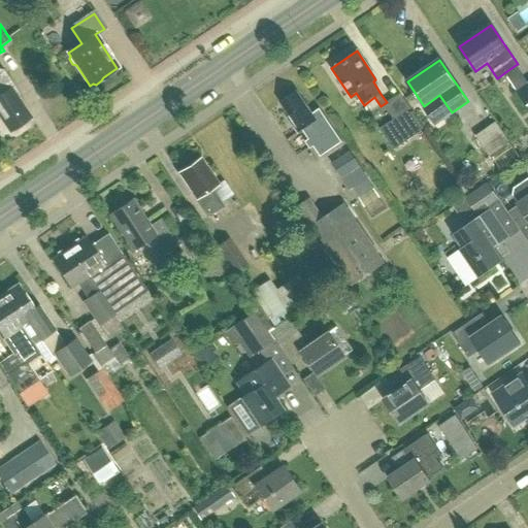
[(527,81),(527,83),(516,65),(505,72),(519,91),(527,105),(527,81)]
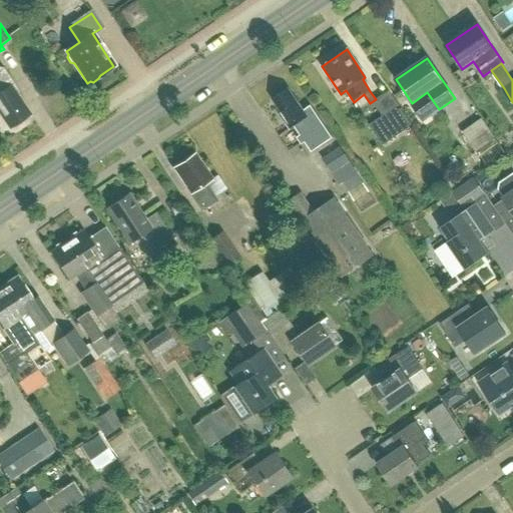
[(29,114),(18,97),(19,91),(4,67),(0,66),(0,114),(9,128),(11,126),(15,127),(20,123),(21,120),(29,114)]
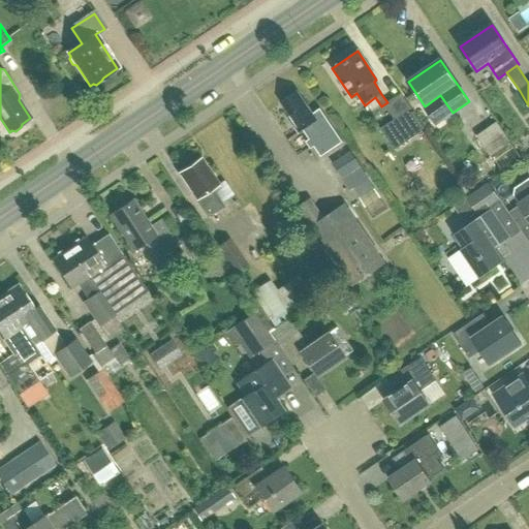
[(306,104),(297,92),(281,102),(292,119),(289,122),(297,133),(303,129),(320,157),(342,143),(320,110),(313,114),(307,104),(306,104)]
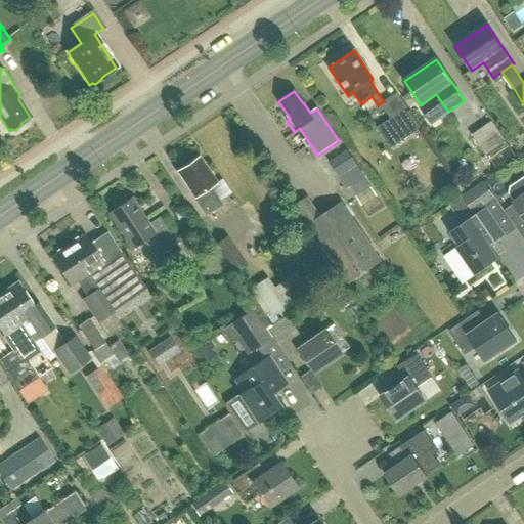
[(391,148),(418,130),(404,110),(377,128),(391,148)]
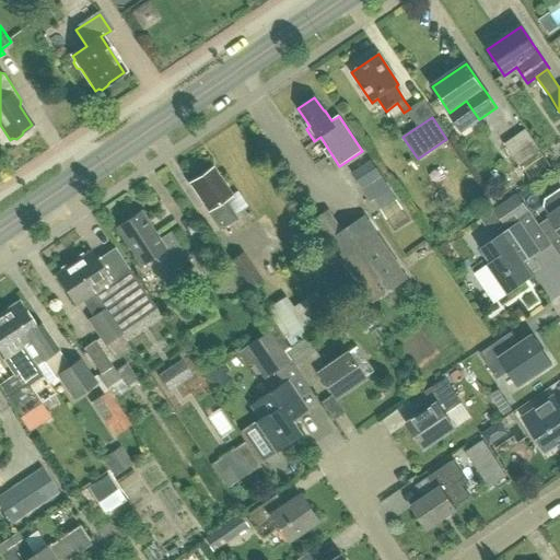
[(520,166),(540,151),(526,129),(504,144),(520,166)]
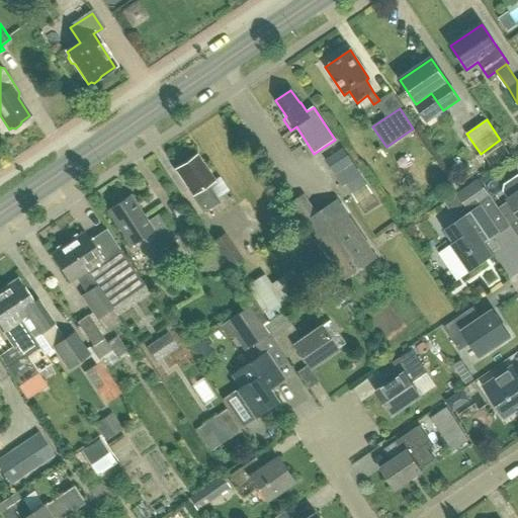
[(335,175),(353,163),(343,148),(325,160),(335,175)]
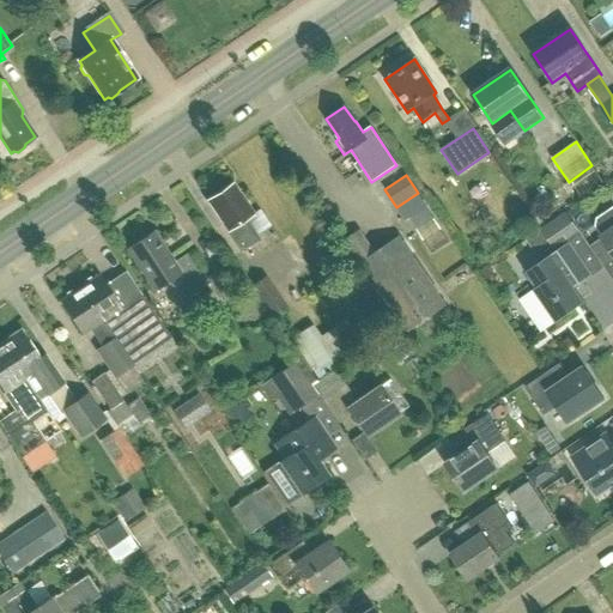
[(241,252),(259,240),(244,219),(252,214),(232,184),(207,201),(241,252)]
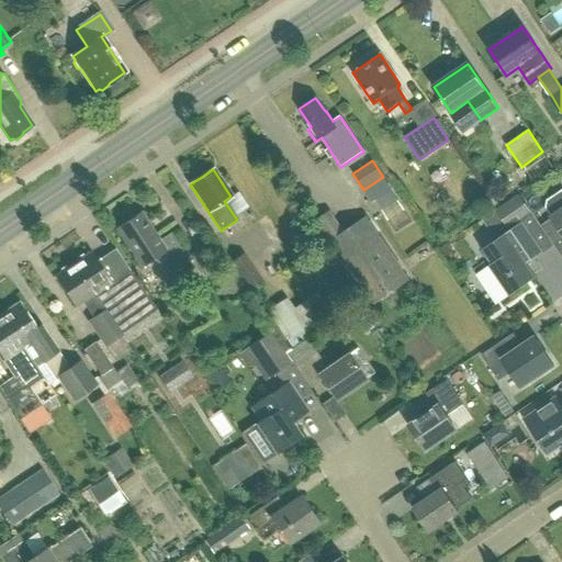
[(373,202),(391,190),(382,178),(366,189),(373,202)]
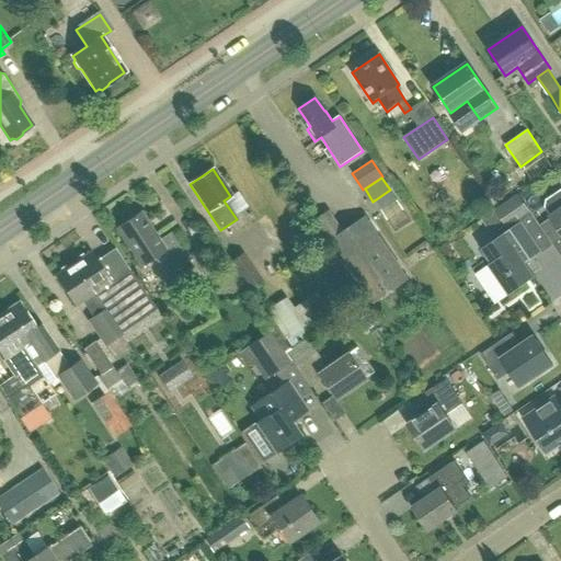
[(560,191),(547,201),(545,208),(551,217),(540,225),(552,243),(560,254),(560,191)]
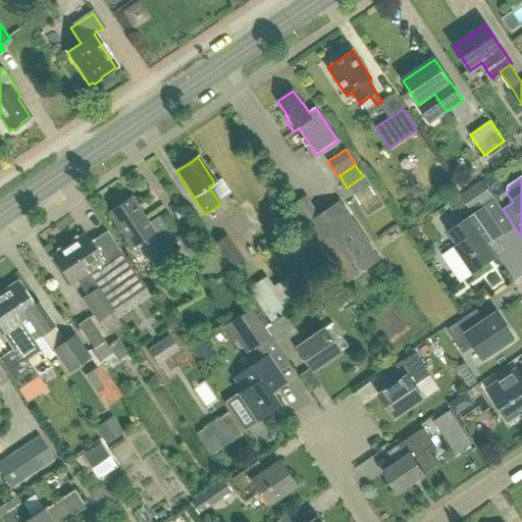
[(464,280),(474,273),(499,257),(489,244),(504,233),(514,226),(503,209),(494,197),(493,198),(491,195),(482,180),(460,195),(469,208),(479,202),(482,205),(483,204),(485,207),(460,223),(447,233),(456,246),(446,253),(464,280)]
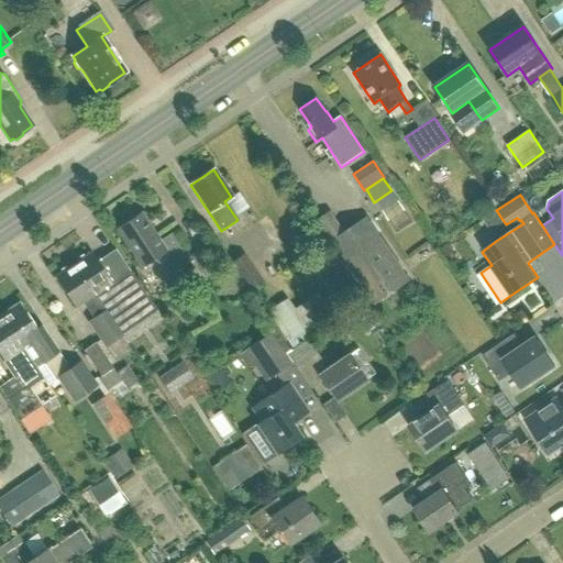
[(159,241),(141,213),(117,230),(134,257),(135,256),(142,266),(155,258),(167,276),(189,261),(170,233),(159,241)]
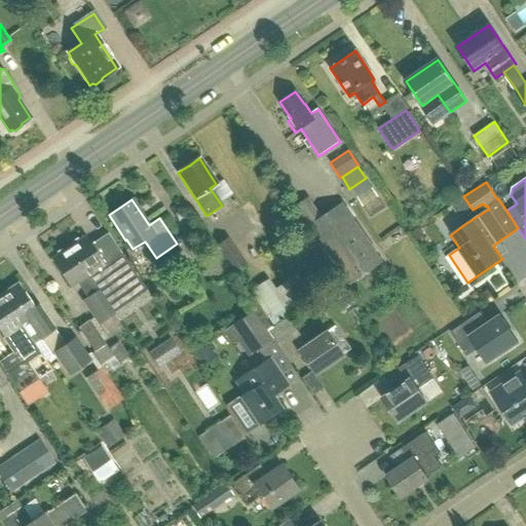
[(363,274),(381,263),(373,252),(342,205),(313,225),(344,271),(345,270),(352,282),(363,274)]
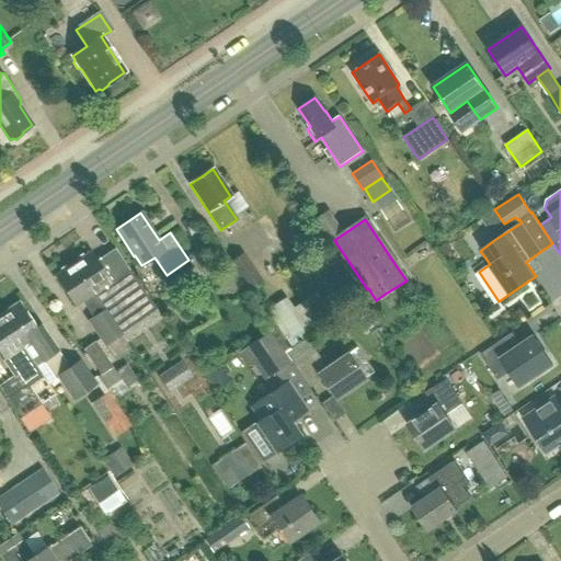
[(110,283),(90,252),(72,264),(104,310),(119,333),(155,310),(128,271),(110,283)]
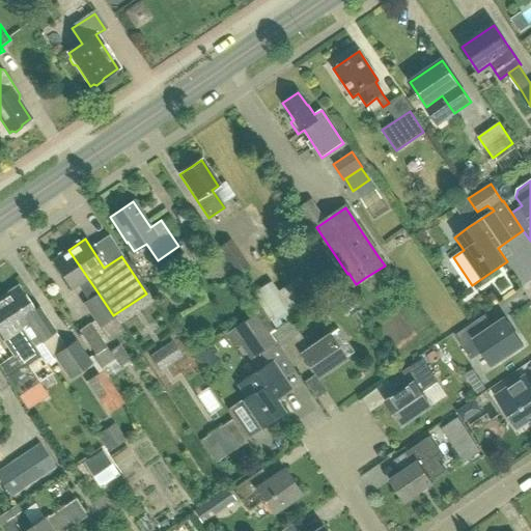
[(235,275),(248,267),(229,239),(216,248),(235,275)]
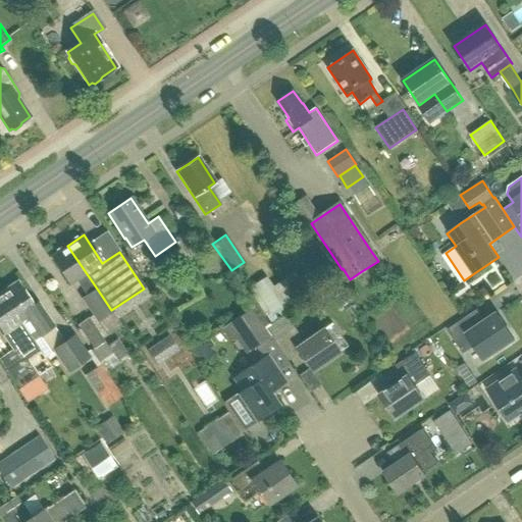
[(97,321),(112,311),(111,310),(97,289),(67,246),(51,256),(70,284),(79,279),(89,294),(82,298),(97,321)]
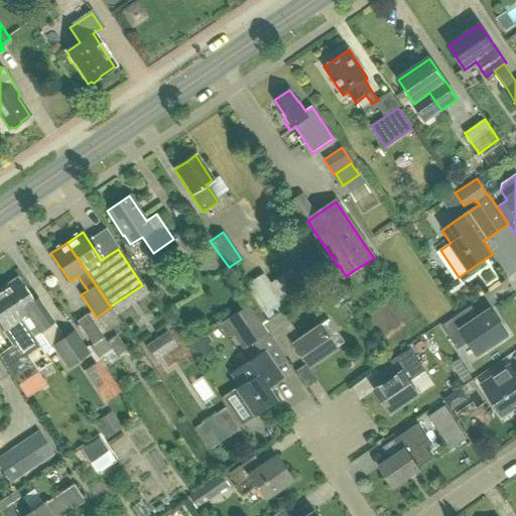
[(0,289),(33,337),(39,333),(50,349),(52,348),(67,367),(88,353),(74,333),(63,340),(40,305),(37,308),(16,278),(0,289)]
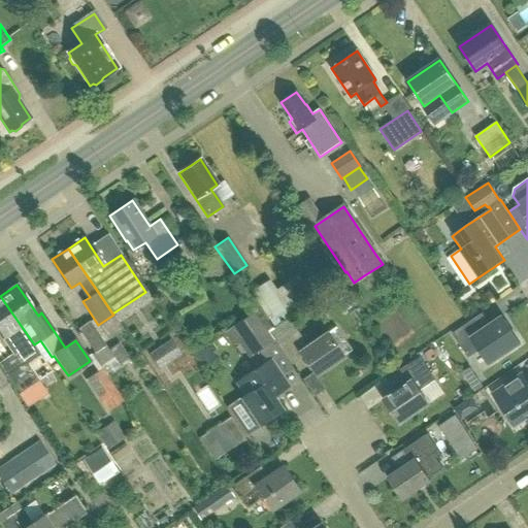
[(266,319),(272,328),(288,318),(290,316),(284,306),(281,308),(271,294),(259,302),(268,317),(266,319)]
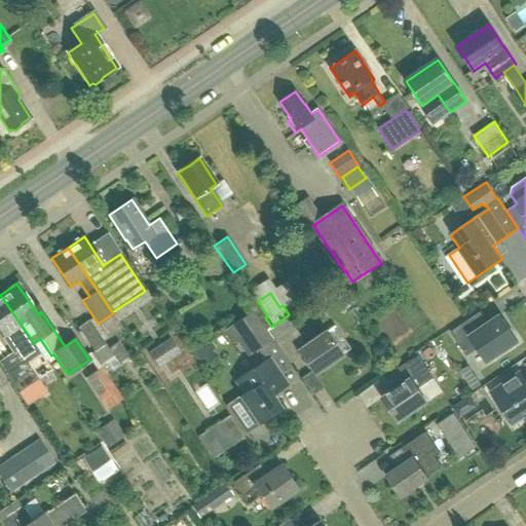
[(37,363),(43,359),(34,343),(21,326),(0,295),(0,294),(0,331),(14,351),(17,348),(36,375),(43,371),(37,363)]
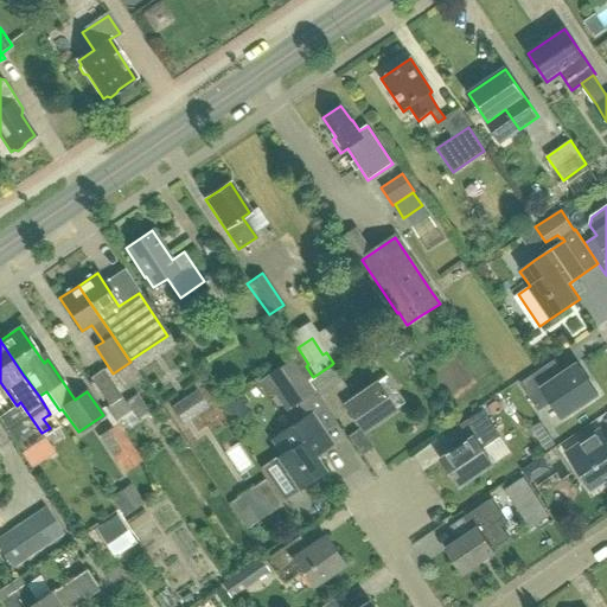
[(308,381),(313,377),(306,366),(298,355),(257,382),(266,394),(274,388),(288,408),(301,400),(305,404),(317,396),(307,382),(308,381)]
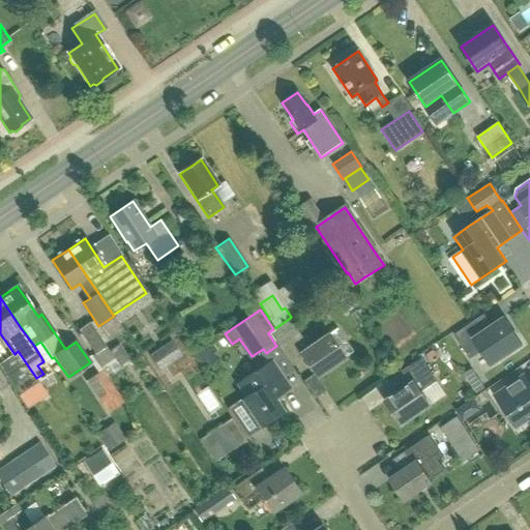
[(477,319),(454,334),(471,358),(482,351),(492,364),(523,344),(505,317),(484,330),(477,319)]
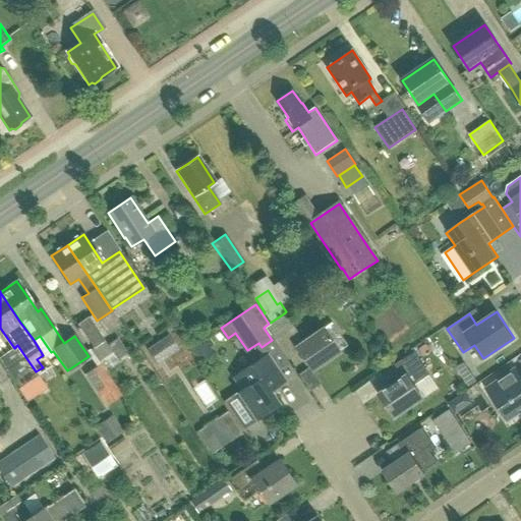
[(302,341),(292,326),(284,313),(269,324),(265,327),(286,359),(298,352),(310,370),(347,345),(331,322),(302,341)]
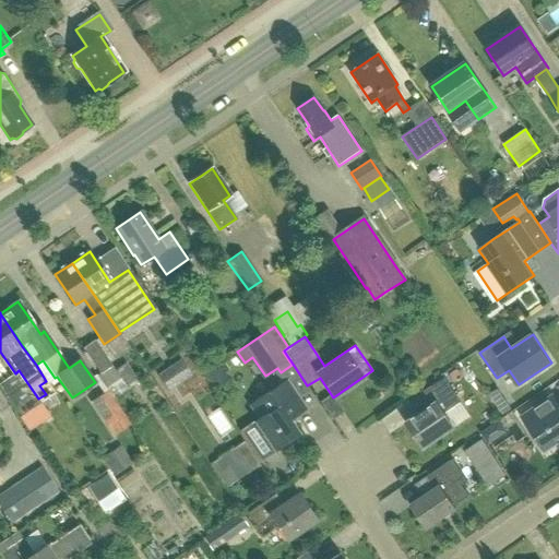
[(99,373),(111,366),(94,340),(82,348),(99,373)]
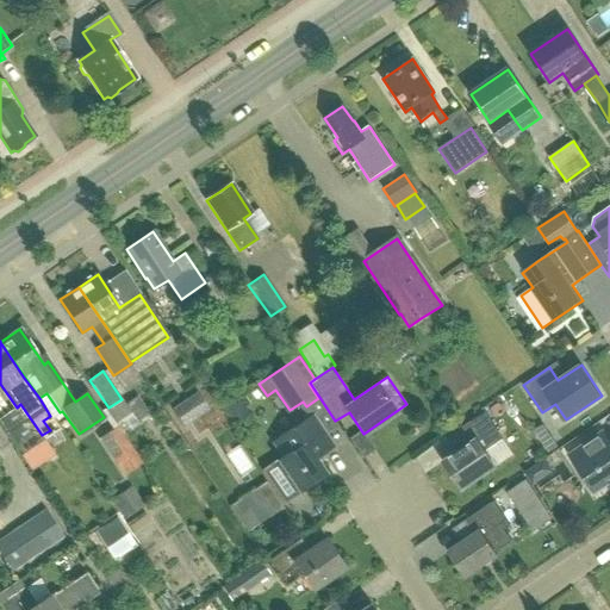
[(232,427),(251,415),(240,396),(221,408),(232,427)]
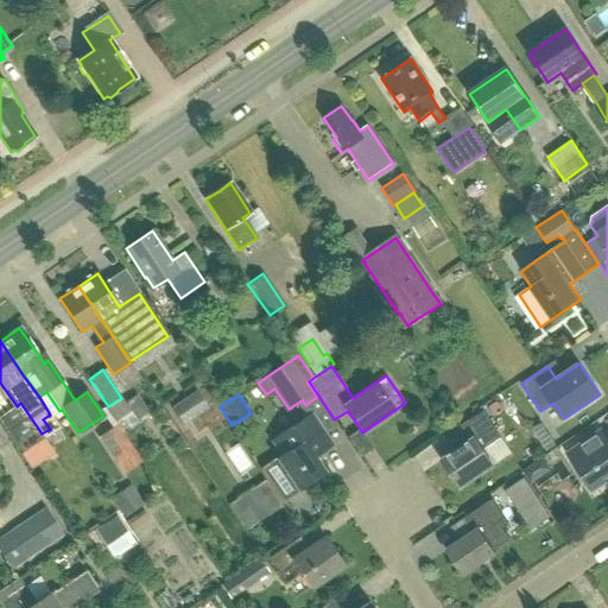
[(462,487),(495,464),(511,454),(500,438),(502,436),(485,410),(462,425),(472,441),(443,460),(462,487)]
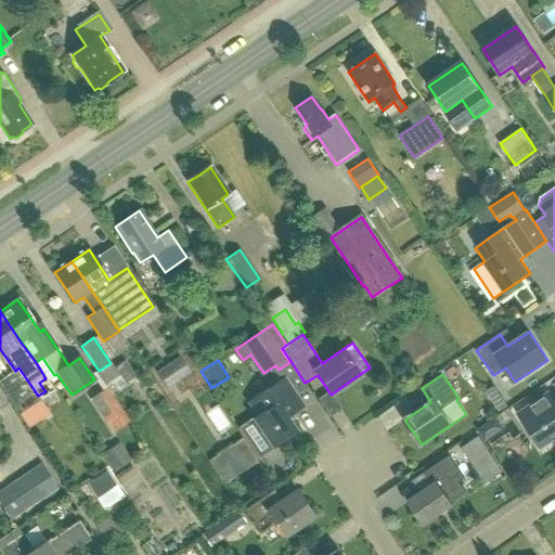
[(284,377),(246,402),(256,417),(252,420),(271,449),(298,430),(287,415),(304,405),(284,377)]
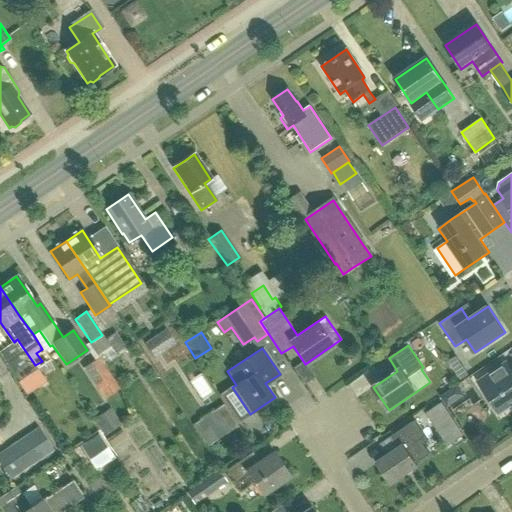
[(17,378),(29,370),(16,351),(4,360),(17,378)]
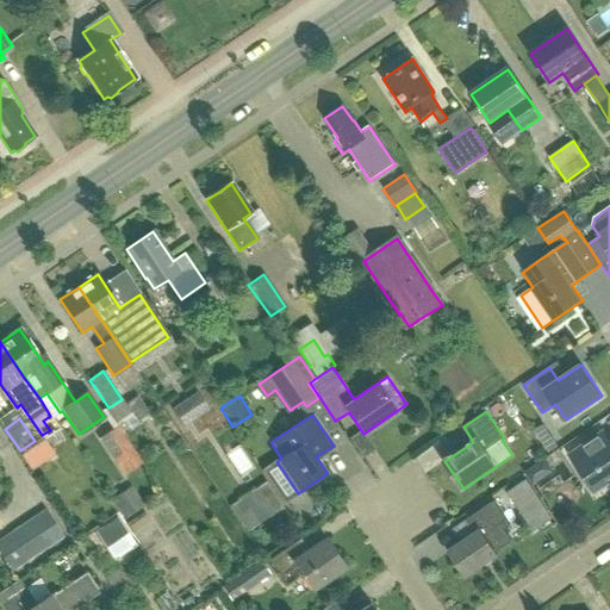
[(129,447),(117,428),(100,439),(112,458),(113,456),(125,474),(142,464),(130,446),(129,447)]
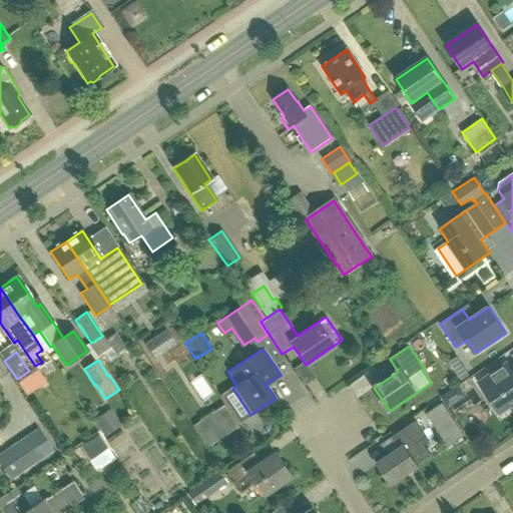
[(512,372),(506,362),(476,380),(499,416),(511,408),(509,405),(512,401),(512,372)]
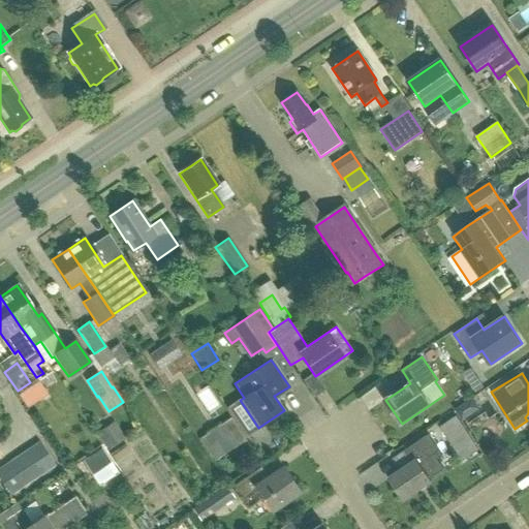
[(455,416),(441,426),(450,439),(464,430),(455,416)]
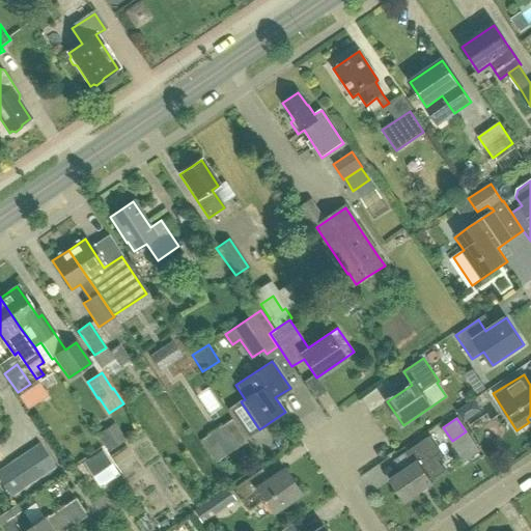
[(406,501),(432,482),(431,480),(446,471),(440,460),(445,456),(430,436),(404,453),(413,466),(391,480),(406,501)]
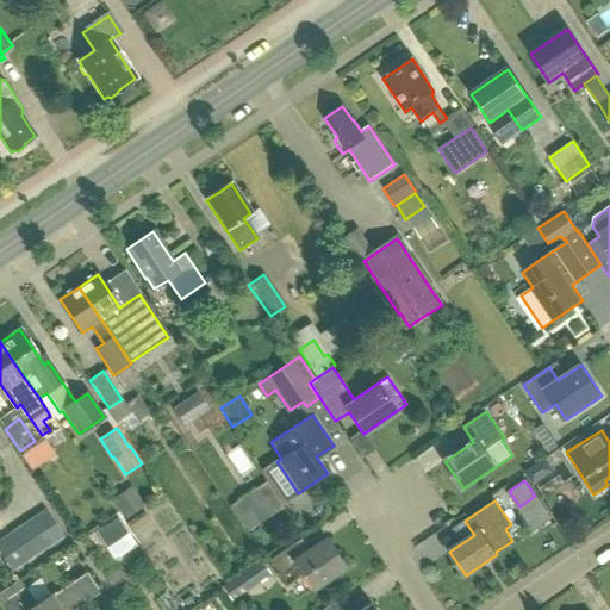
[(0,552),(12,572),(64,537),(45,509),(0,539),(0,552)]
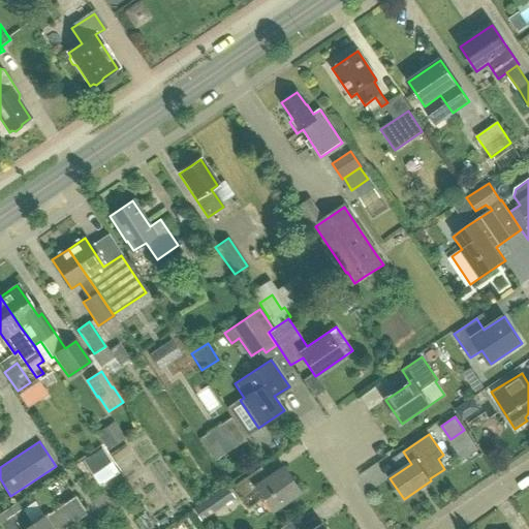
[(101,484),(118,472),(101,447),(85,460),(101,484)]
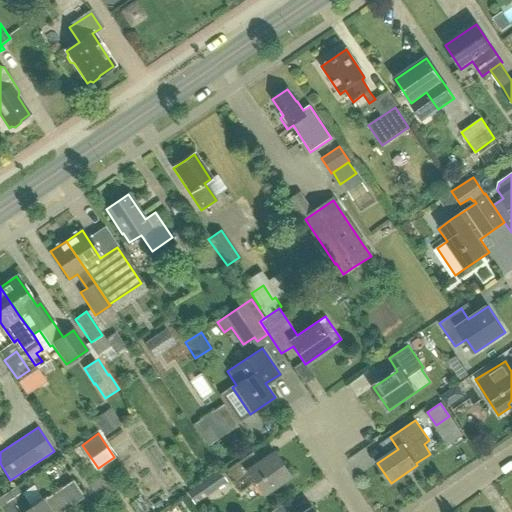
[(289,476),(273,453),(252,467),(245,457),(225,470),(239,491),(253,481),(262,494),(289,476)]
